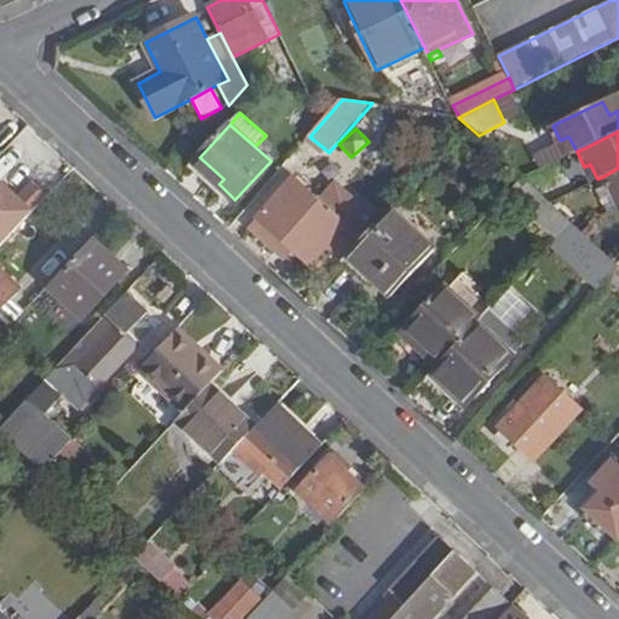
[(618,168),(603,177),(611,192),(617,189),(618,194),(618,168)]
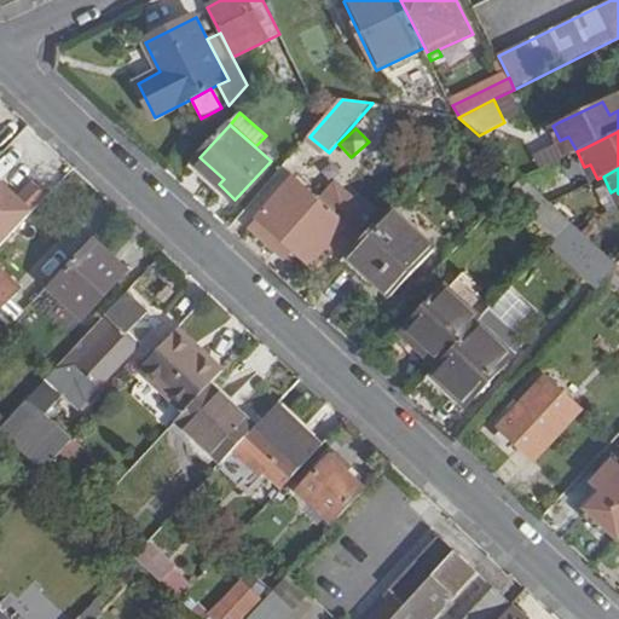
[(571,221),(525,178),(524,177),(505,196),(553,241),(554,239),(571,221)]
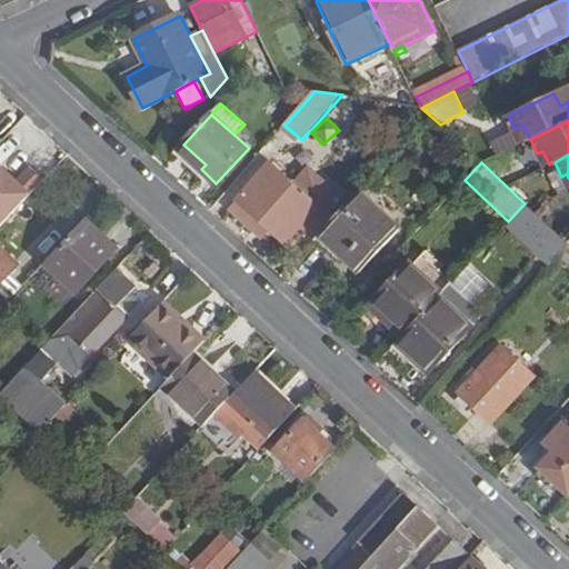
[(270,165),(237,202),(270,231),(286,245),(335,189),(308,166),(292,183),(270,165)]
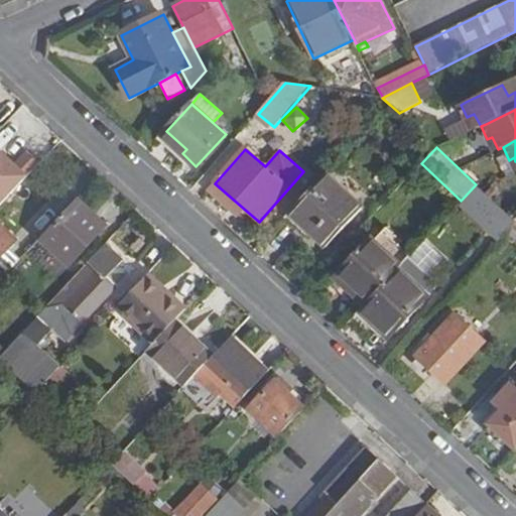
[(327,174),(289,215),(336,257),(373,216),(327,174)]
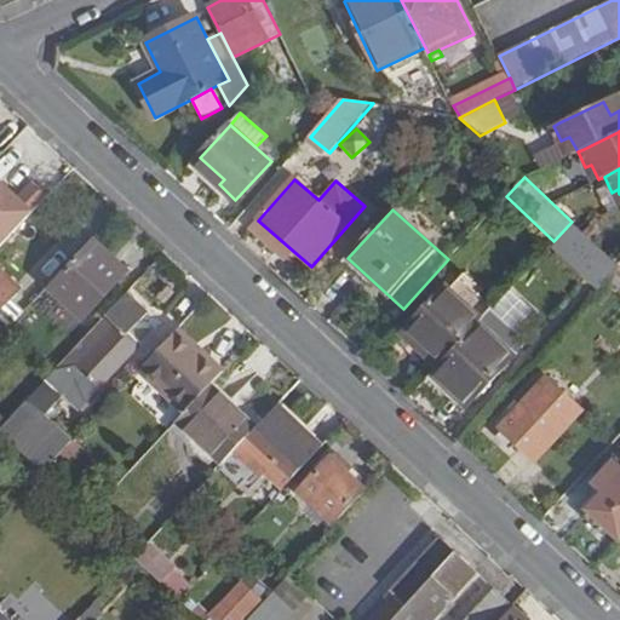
[(258,220),(250,229),(287,260),(294,252),(258,220)]
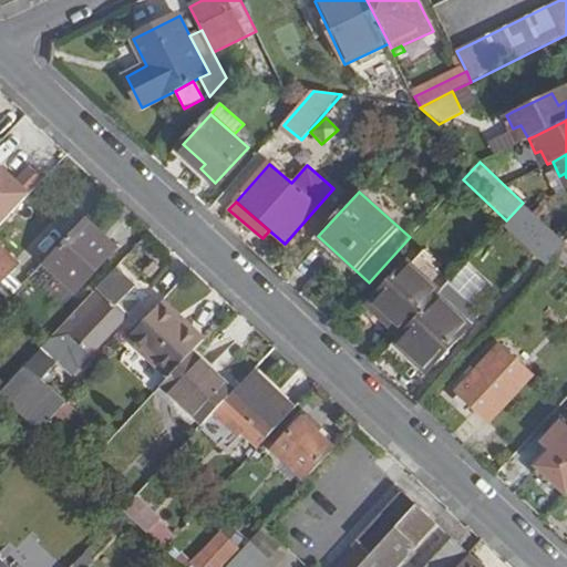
[(503,224),(548,265),(554,259),(566,245),(566,243),(556,233),(543,220),(534,213),(523,203),(507,219),(506,220),(503,224)]
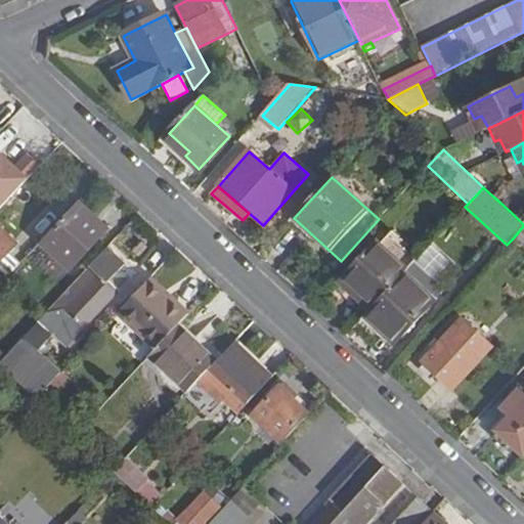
[(499,188),(493,197),(501,204),(508,197),(499,188)]
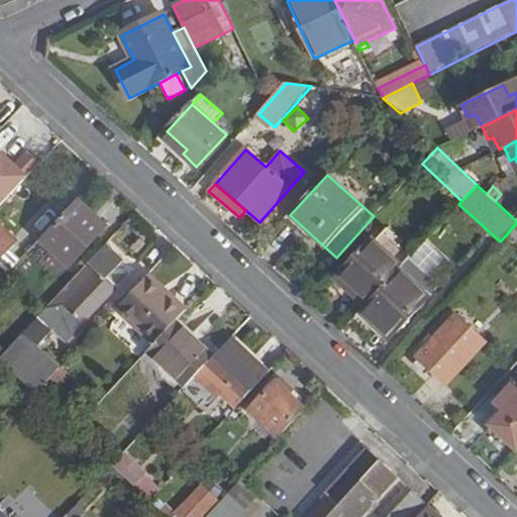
[(108,226),(78,199),(40,239),(72,268),(108,226)]
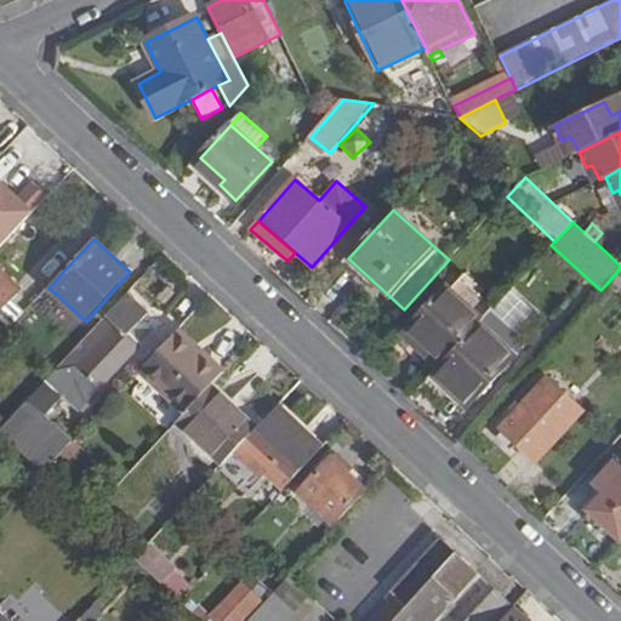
[(620,268),(607,284),(617,295),(620,291),(620,268)]
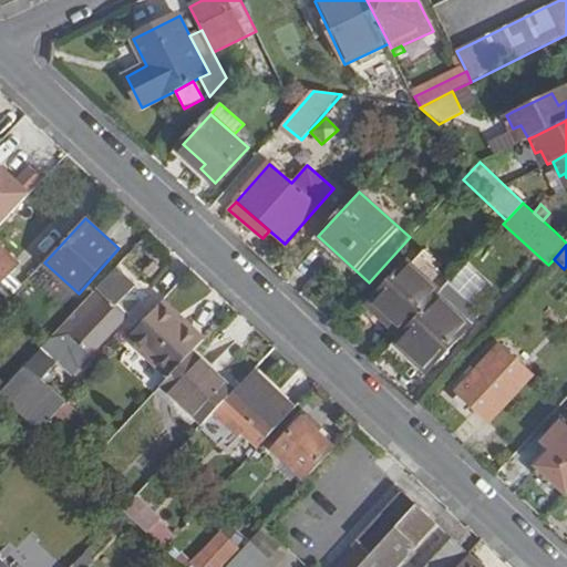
[(0,310),(22,286),(11,275),(19,266),(0,247),(0,310)]
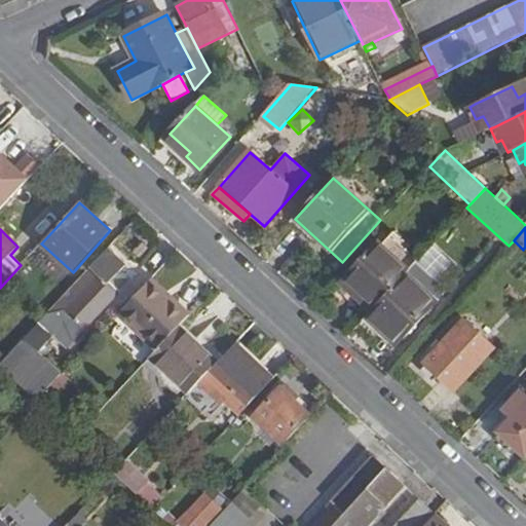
[(391,235),(381,247),(408,271),(416,263),(418,260),(391,235)]
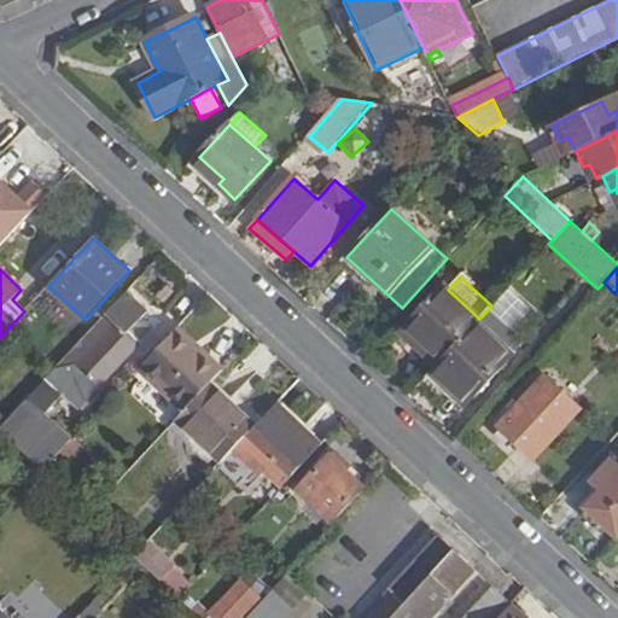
[(402,332),(438,365),(433,372),(470,404),(516,355),(514,355),(478,321),(479,319),(448,290),(444,286),(402,332)]
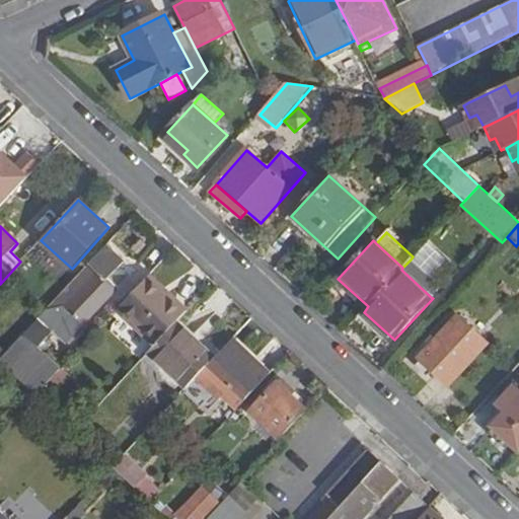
[(426,244),(414,255),(429,271),(441,260),(426,244)]
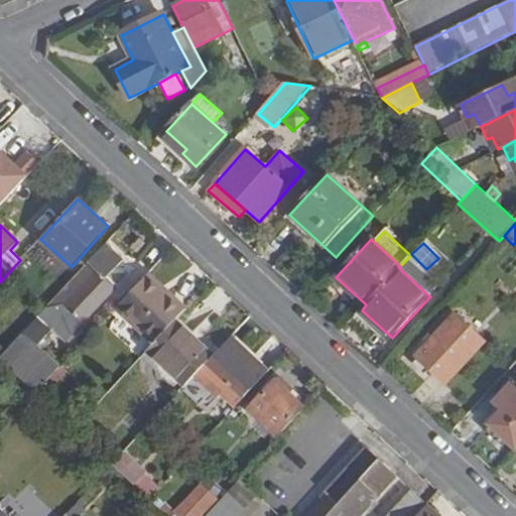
[(122,258),(106,245),(39,316),(43,320),(67,341),(115,288),(104,279),(122,258)]
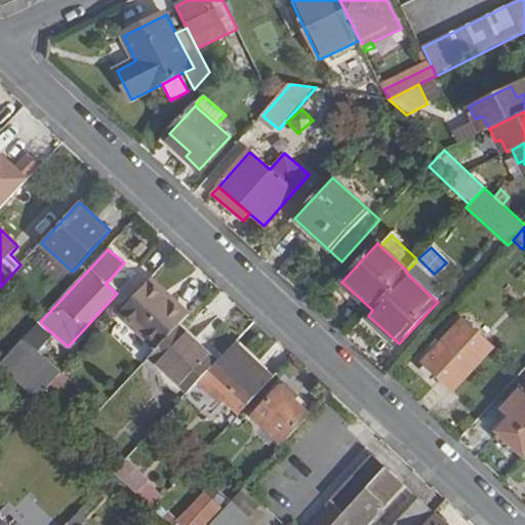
[(415,263),(407,271),(406,273),(437,301),(446,291),(415,263)]
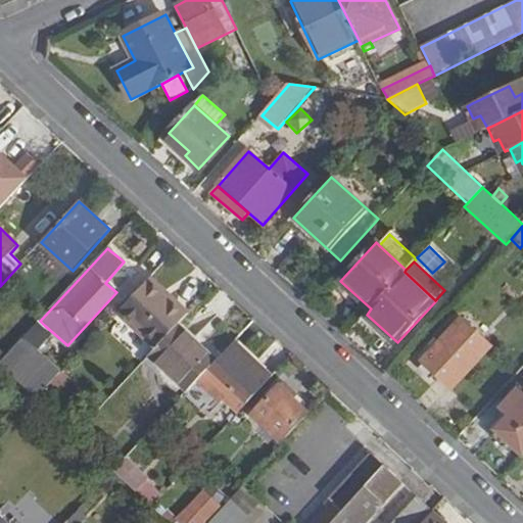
[(146,283),(119,313),(156,348),(178,326),(190,313),(173,298),(169,303),(146,283)]
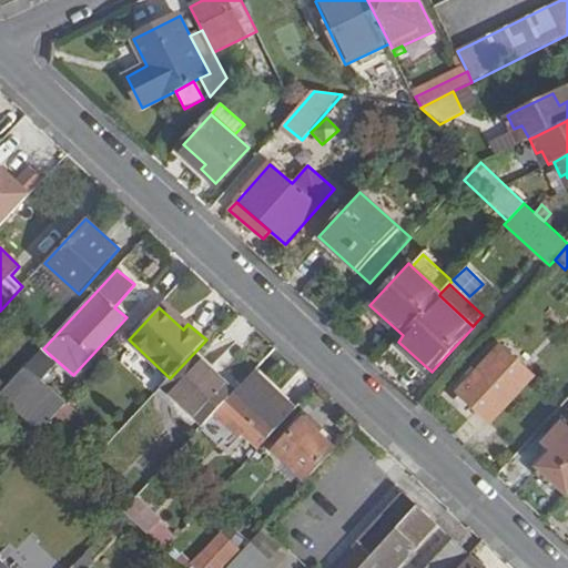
[(48,353),(43,348),(21,372),(27,376),(48,353)]
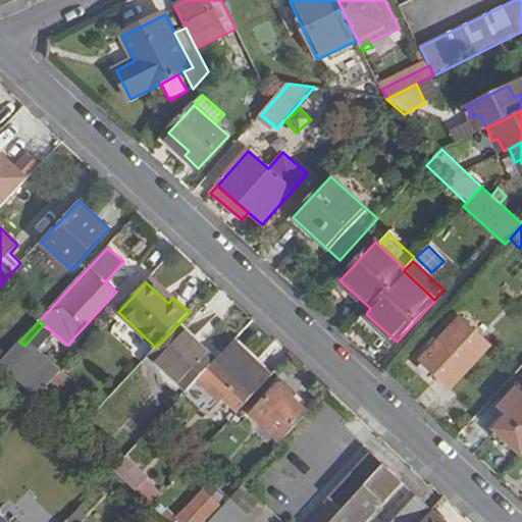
[(490,346),(463,320),(424,361),(452,387),(490,346)]
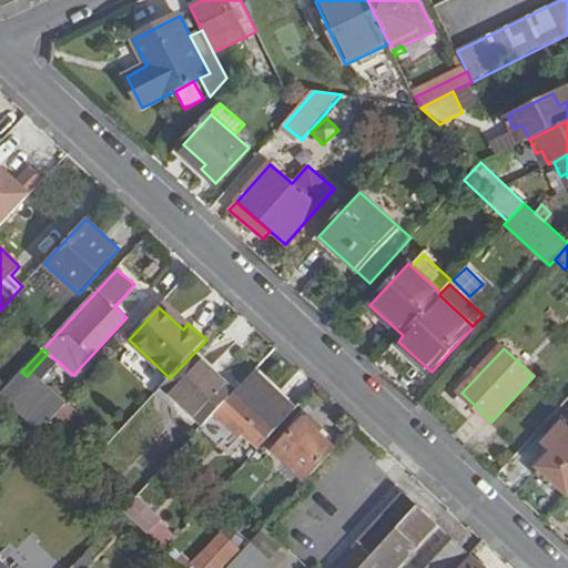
[(170,378),(162,387),(205,426),(213,416),(223,406),(235,393),(193,354),(170,378)]
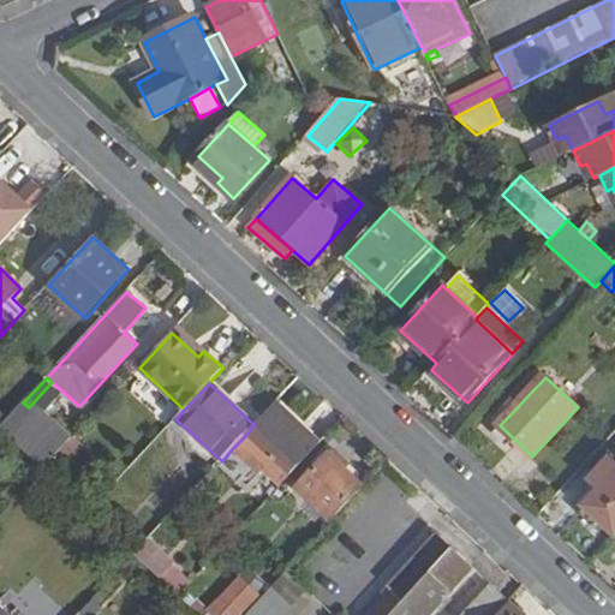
[(23,402),(0,427),(0,428),(45,470),(69,445),(29,407),(23,402)]
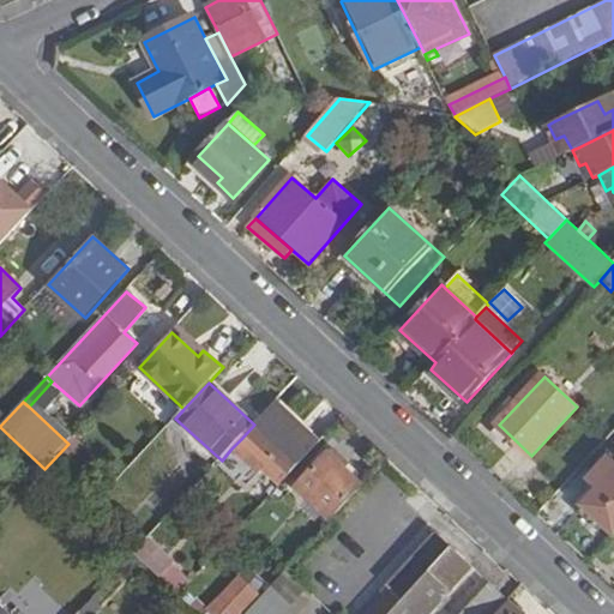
[(254,425),(241,439),(269,464),(286,480),(319,444),(275,402),(254,425)]
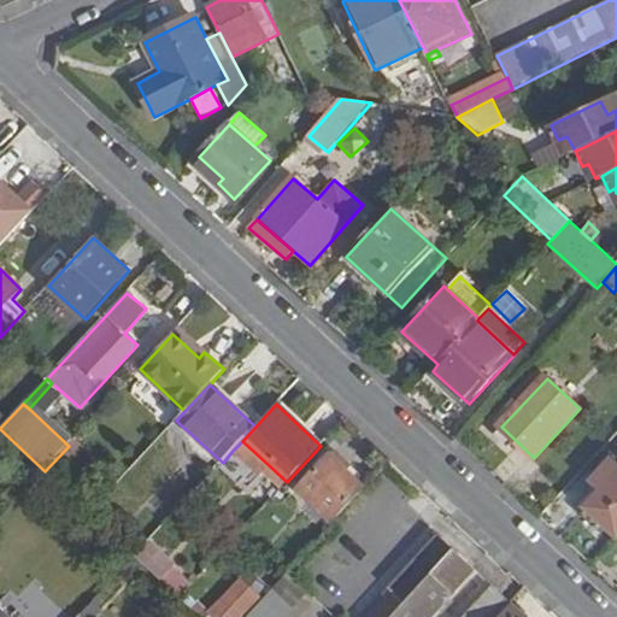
[(242,441),(231,452),(260,479),(270,466),(242,441)]
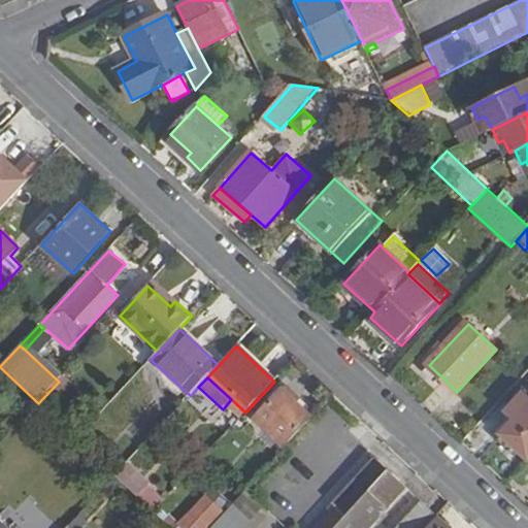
[(283,390),(257,419),(286,448),(314,419),(283,390)]
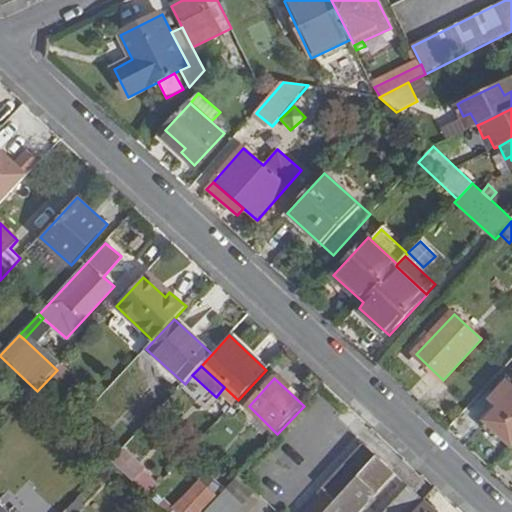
[(494,395),(502,403),(488,420),(511,442),(511,379),(510,381),(508,380),(494,395)]
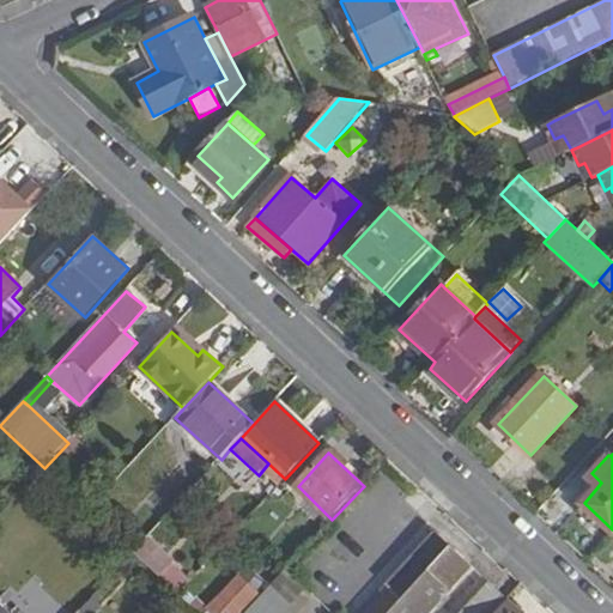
[(495,612),(508,599),(490,582),(460,612),(430,612),(473,566),(436,530),(386,583),(388,586),(362,612),(495,612)]
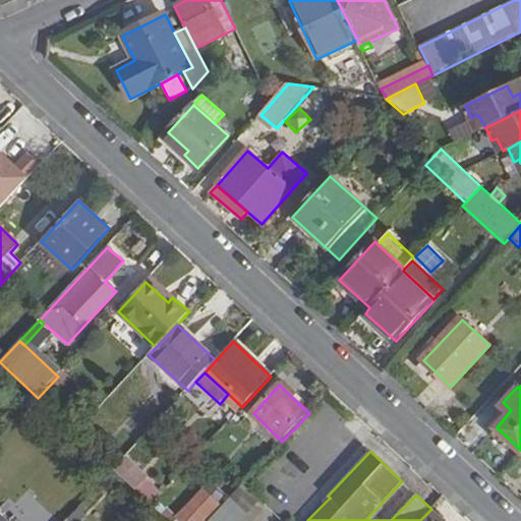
[(127,455),(114,469),(135,489),(147,478),(149,476),(127,455)]
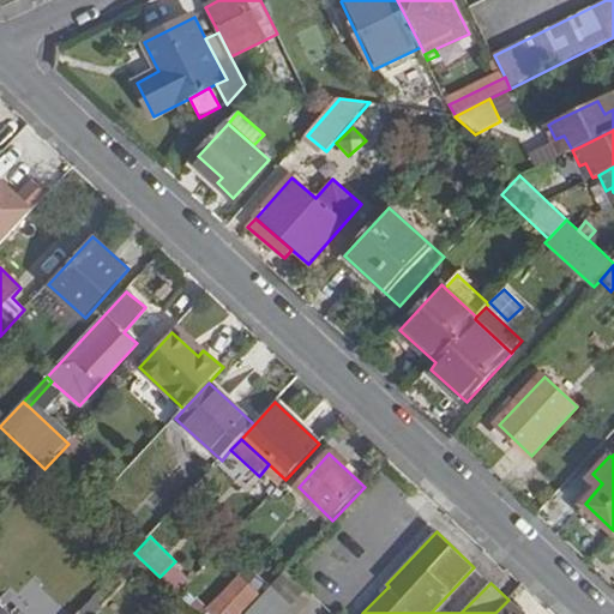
[(173,564),(160,577),(176,593),(188,579),(173,564)]
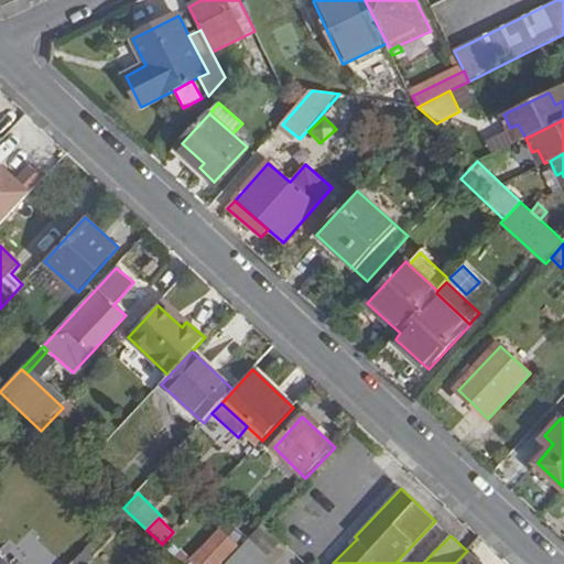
[(227,521),(223,527),(225,529),(239,542),(245,537),(227,521)]
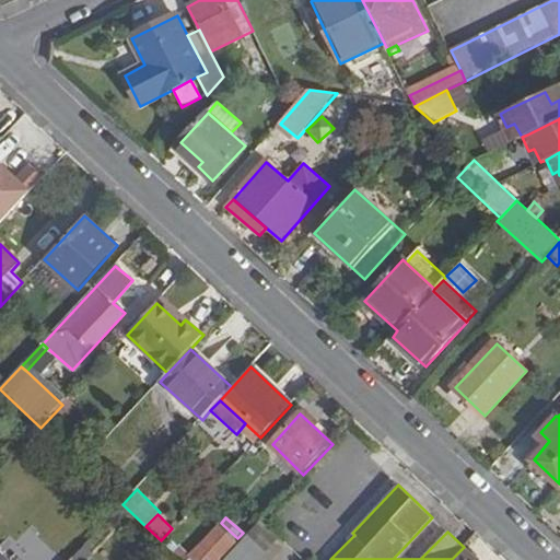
[(260,521),(222,559),(273,559),(287,546),(260,521)]
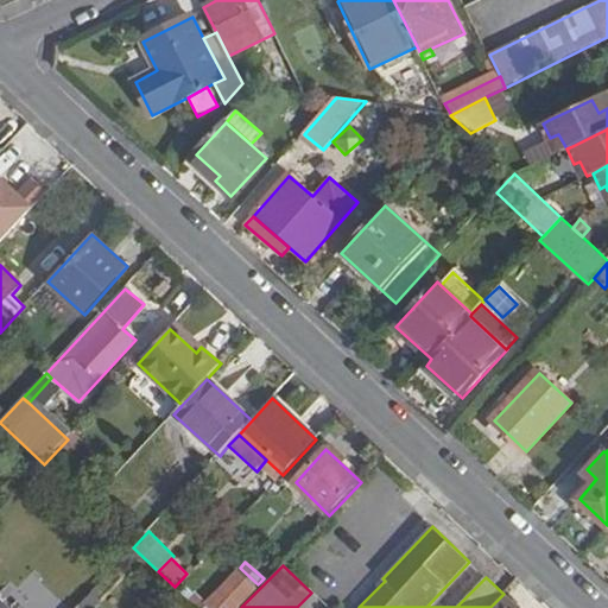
[(258,584),(242,570),(209,606),(210,607),(235,607),(259,584),(258,584)]
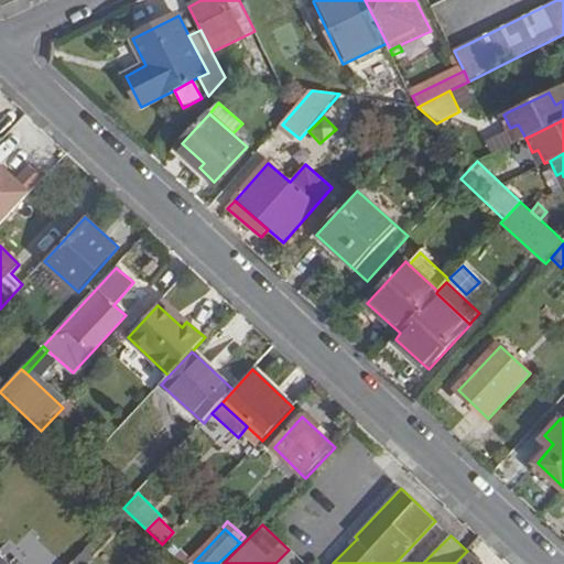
[(480,563),(467,551),(455,563),(480,563)]
